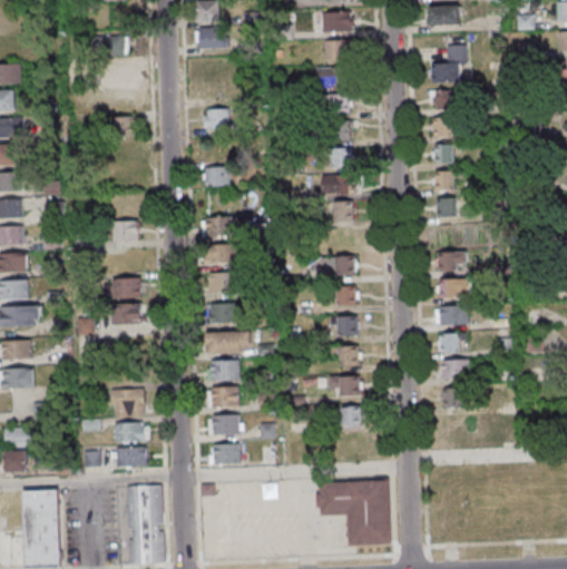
[(217,0),(195,0),(196,21),(218,21),(217,0)]
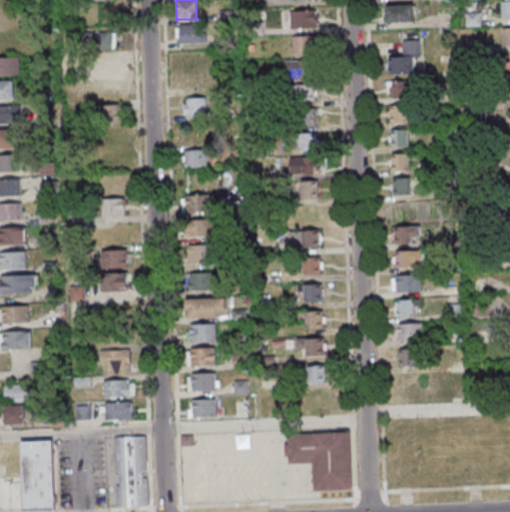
[(509,2),(499,3),(499,20),(509,20),(509,2)]
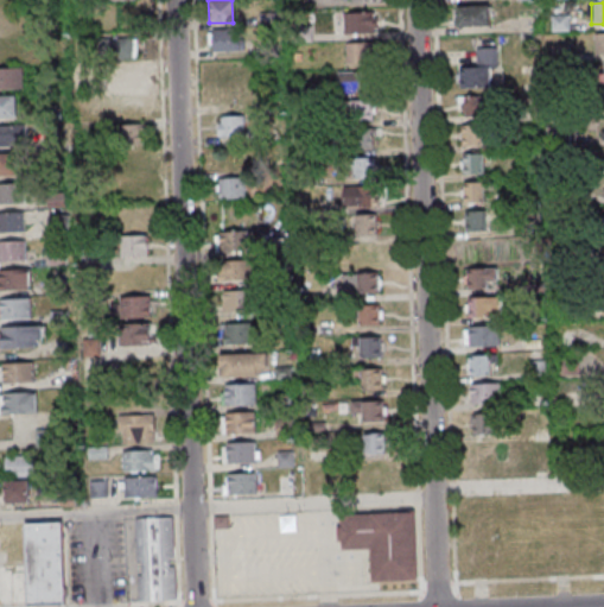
[(455,27),(487,27),(487,6),(455,6),(455,27)]
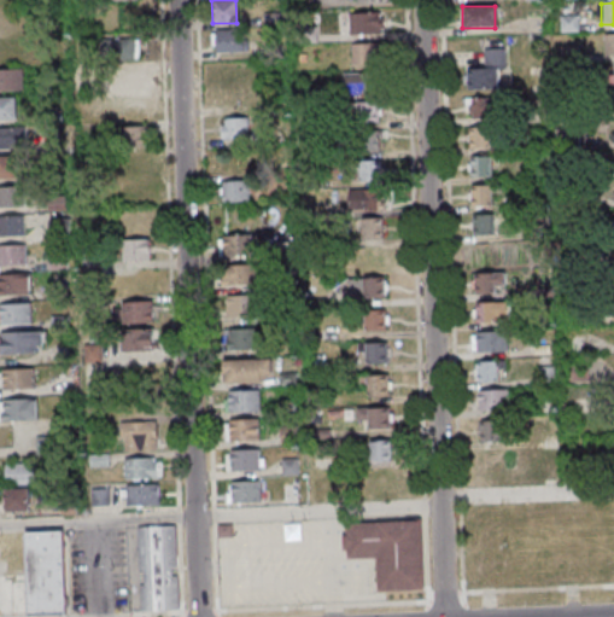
[(352,16),(384,15),(384,36),(352,38),(352,16)]
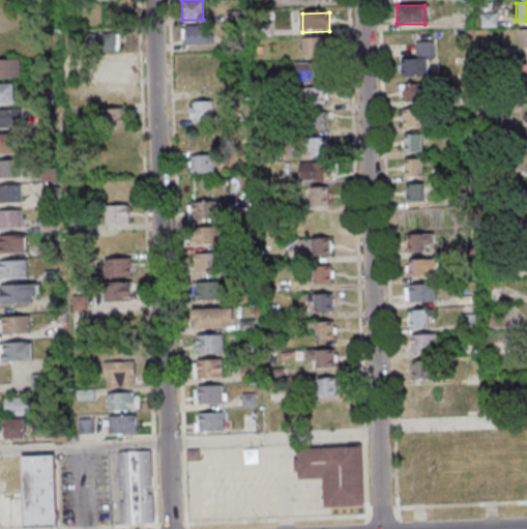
[(493,27),(493,18),(482,18),(482,27),(493,27)]
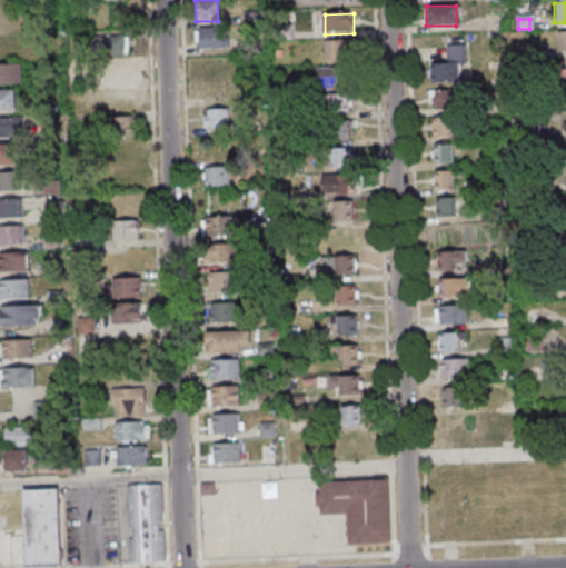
[(194,28),(194,49),(225,49),(225,28),(194,28)]
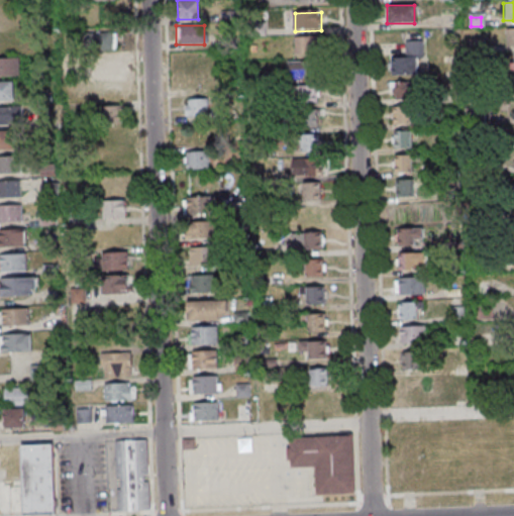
[(513,29),(503,29),(503,48),(513,47),(513,29)]
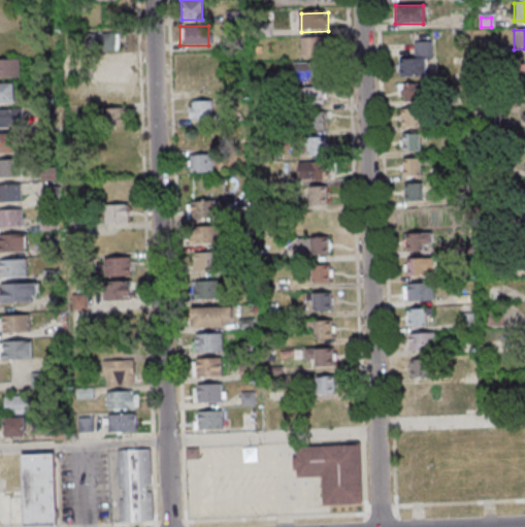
[(95,33),(96,51),(117,51),(117,33),(95,33)]
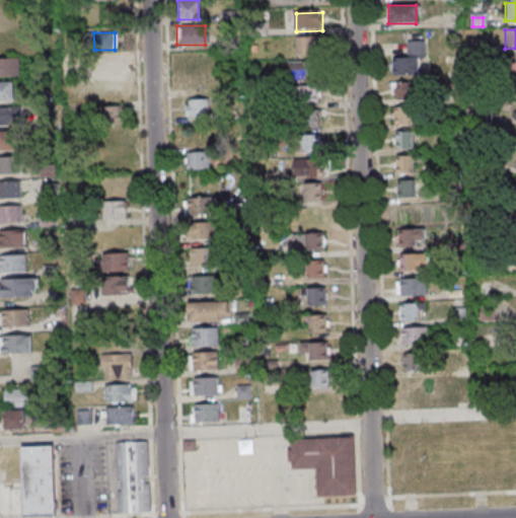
[(297,39),(323,38),(324,56),(298,57),(297,39)]
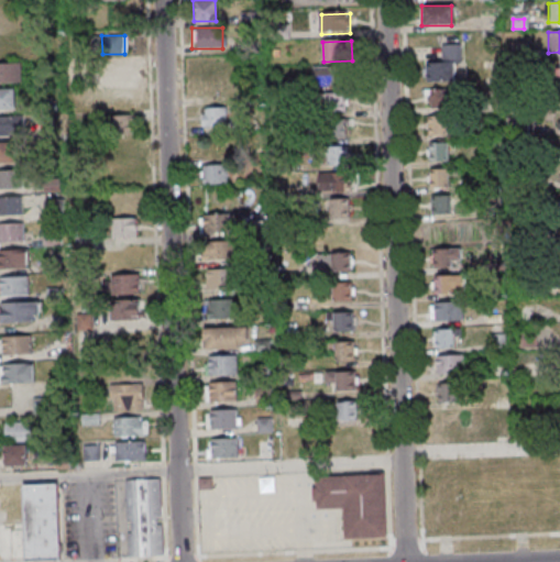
[(452,81),(452,62),(460,62),(459,44),(440,45),(440,63),(424,63),(424,83),(452,81)]
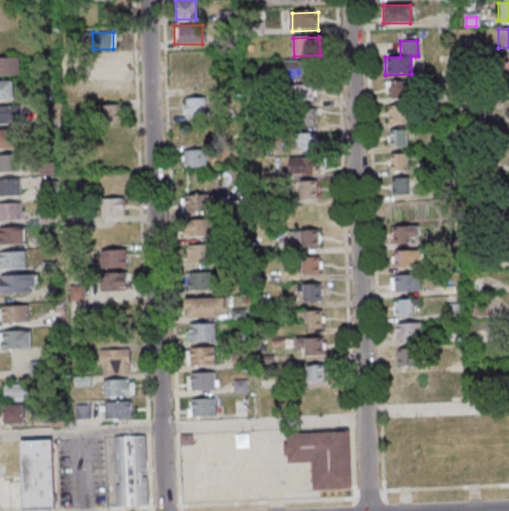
[(118,56),(93,56),(93,74),(118,74),(118,56)]
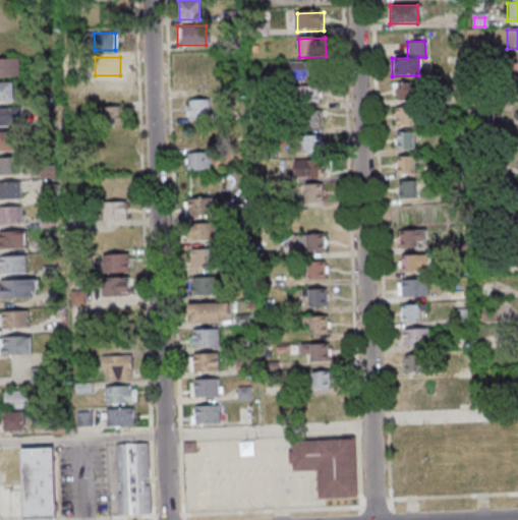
[(0,60),(21,60),(21,78),(0,78),(0,60)]
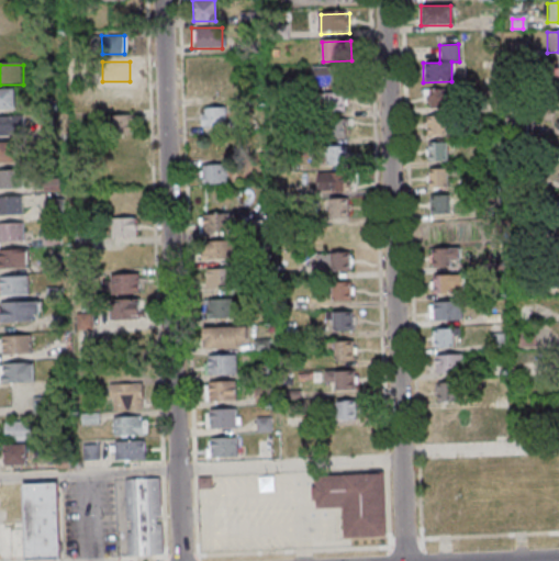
[(325,68),(354,68),(354,87),(325,88),(325,68)]
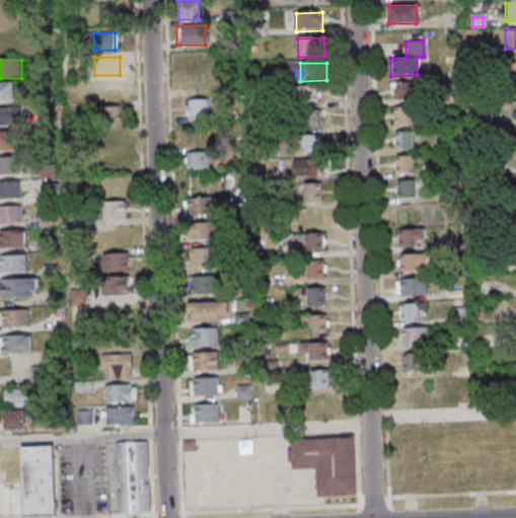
[(0,100),(13,101),(13,82),(0,81),(0,100)]
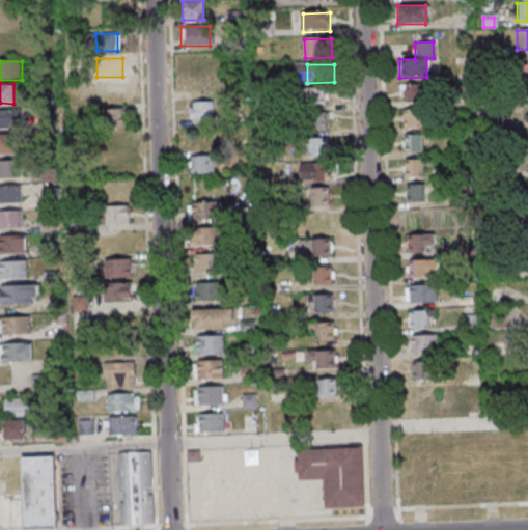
[(87,83),(87,93),(104,93),(104,103),(127,103),(127,83),(87,83)]
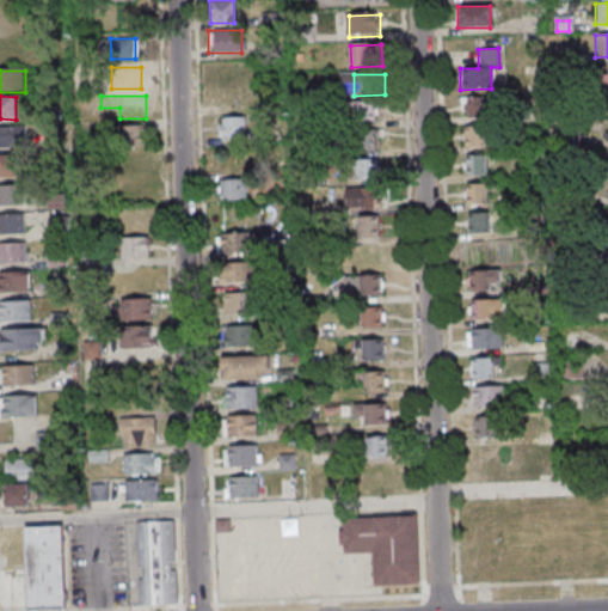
[(492,97),(462,97),(462,118),(492,118),(492,97)]
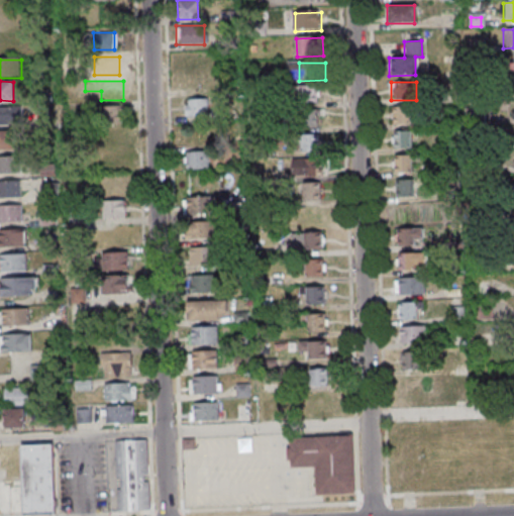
[(315,103),(315,86),(297,86),(297,103),(315,103)]
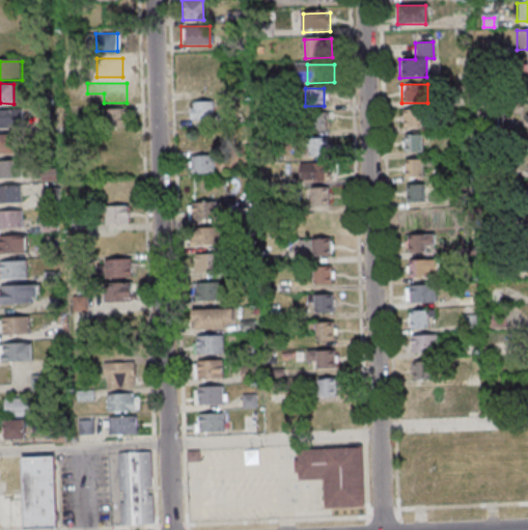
[(189,120),(206,120),(206,102),(189,102),(189,120)]
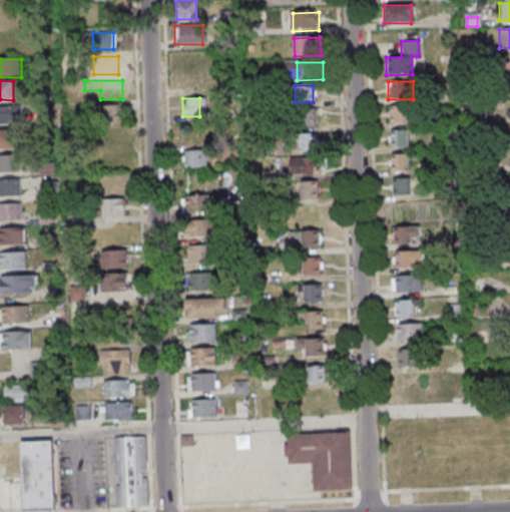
[(121,123),(121,105),(102,105),(102,123),(121,123)]
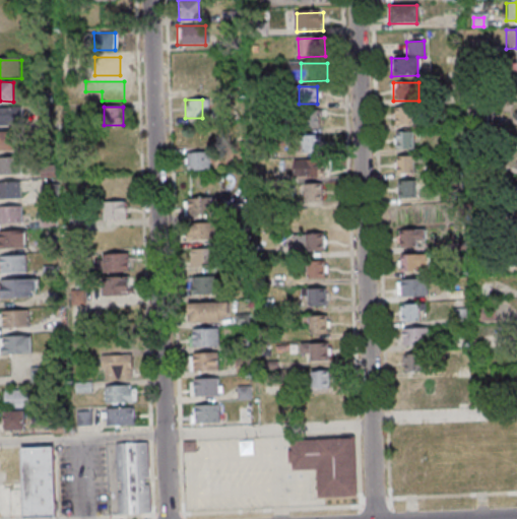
[(0,109),(23,109),(24,126),(0,127),(0,109)]
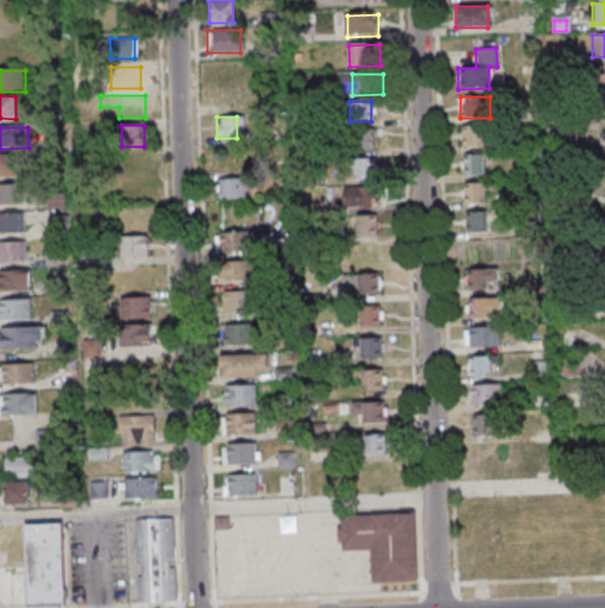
[(465,129),(485,127),(485,148),(465,149),(465,129)]
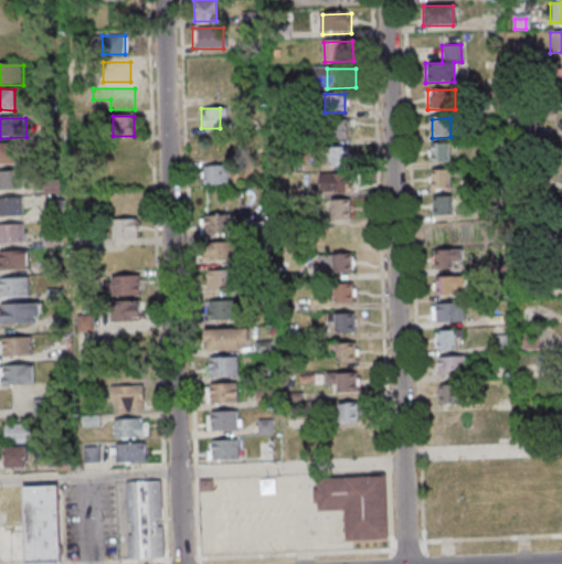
[(319,138),(347,138),(347,119),(319,119),(319,138)]
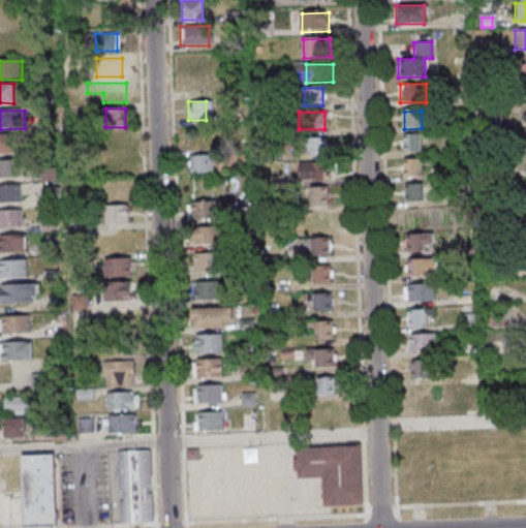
[(0,153),(12,153),(12,134),(0,133),(0,153)]
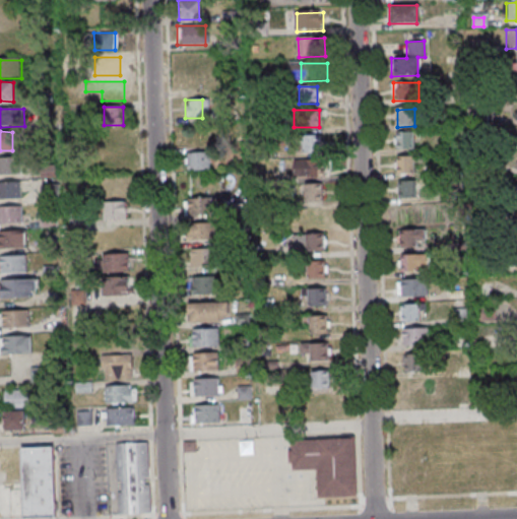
[(124,132),(102,132),(102,149),(124,149),(124,132)]
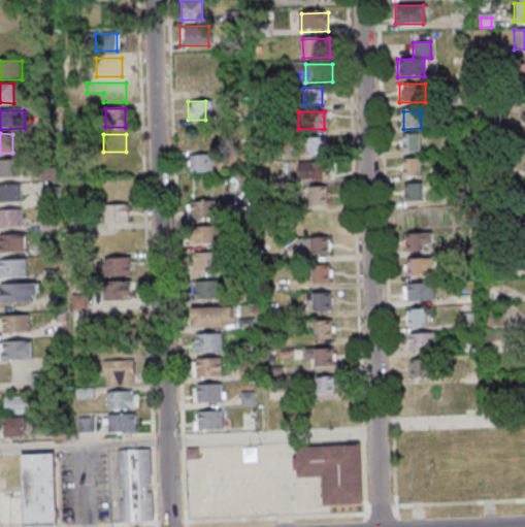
[(403,136),(421,135),(421,153),(403,154),(403,136)]
